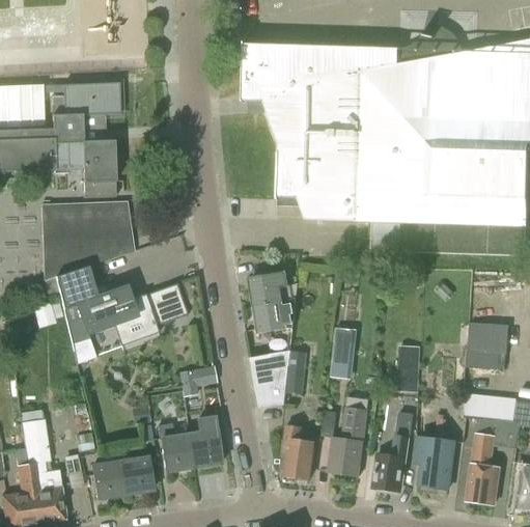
[(409,48),(239,43),(242,100),(263,100),(281,148),(278,148),(277,193),(298,193),(307,218),(399,221),(398,250),(529,254),(529,37),(439,55),(434,34),(430,33),(431,31),(430,29),(428,28),(425,27),(423,28),(422,31),(423,32),(420,32),(420,35),(416,43),(409,48)]
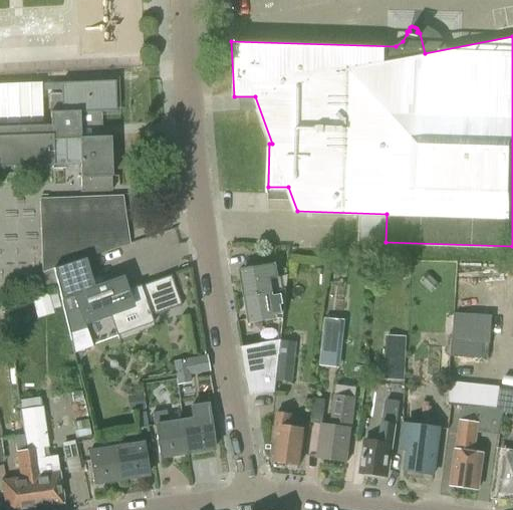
[(0,166),(82,164),(82,192),(112,191),(110,136),(102,136),(101,110),(116,109),(115,79),(61,80),(61,91),(49,91),(50,123),(0,124),(0,166)]
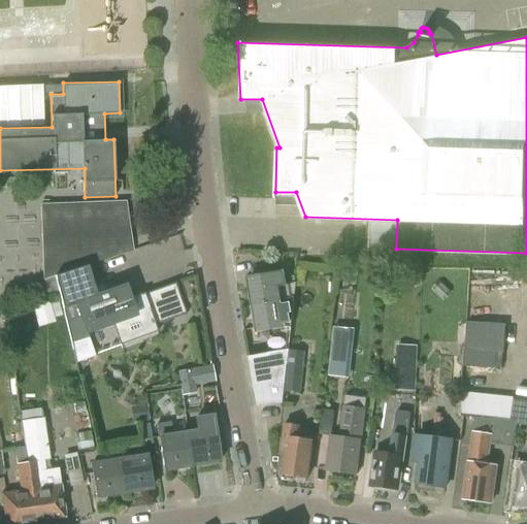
[(56,274),(57,277),(89,266),(88,264),(135,248),(127,199),(42,203),(44,277),(56,274)]
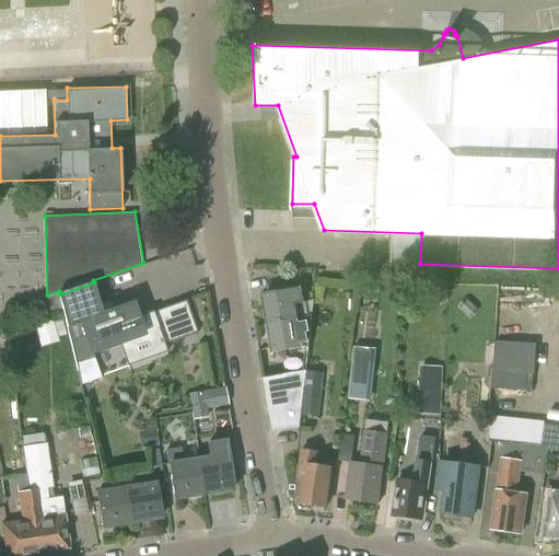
[(80,380),(129,363),(161,352),(156,339),(164,337),(154,310),(139,315),(134,301),(103,312),(94,282),(60,294),(71,340),(80,380)]
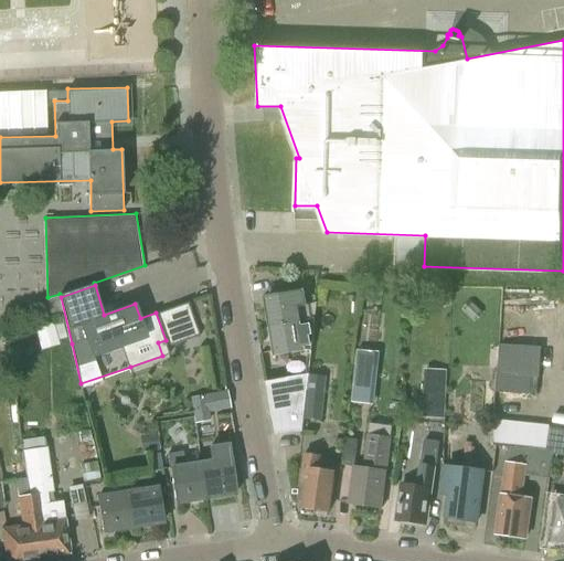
[(267,295),(272,324),(316,316),(318,300),(308,303),(305,288),(295,290),(267,295)]
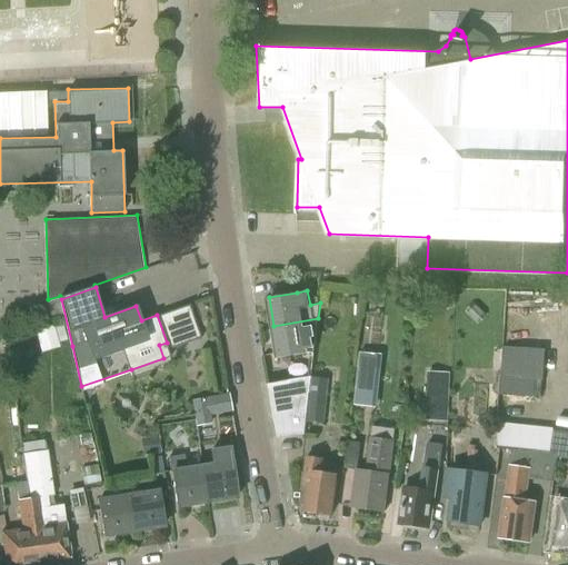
[(466,308),(479,320),(487,310),(475,298),(466,308)]
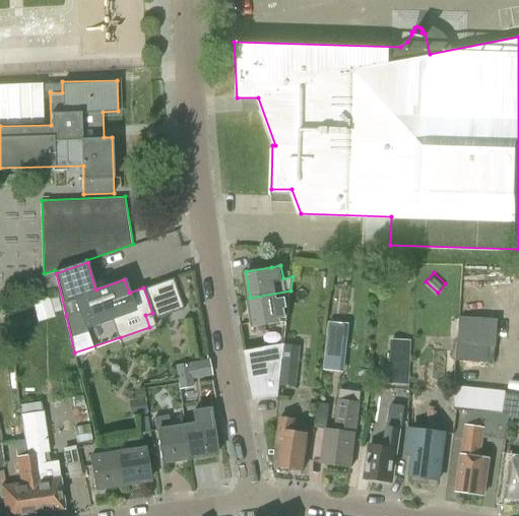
[(154,317),(185,307),(174,275),(143,286),(154,317)]
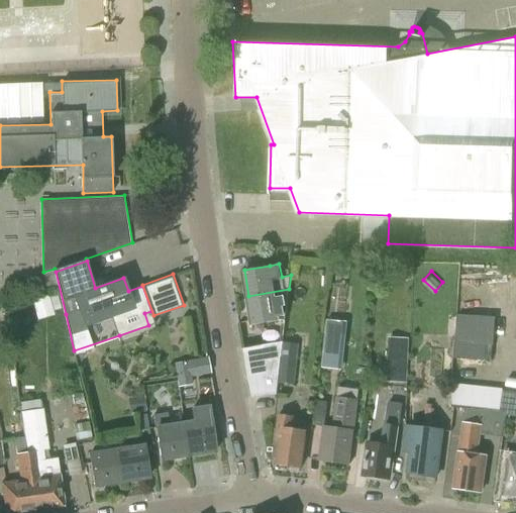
[(289,289),(248,296),(253,322),(279,317),(286,316),(289,289)]
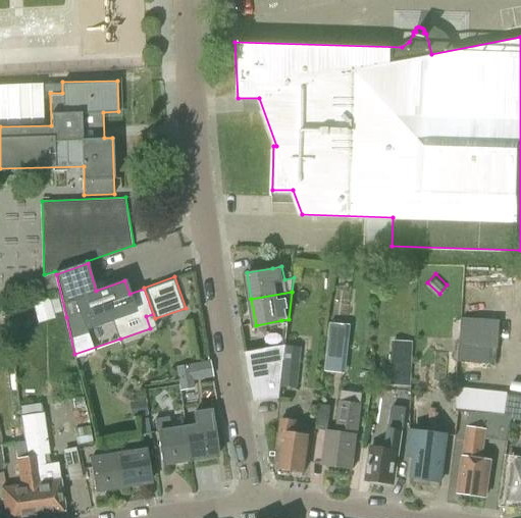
[(0,331),(11,329),(7,308),(0,309),(0,331)]
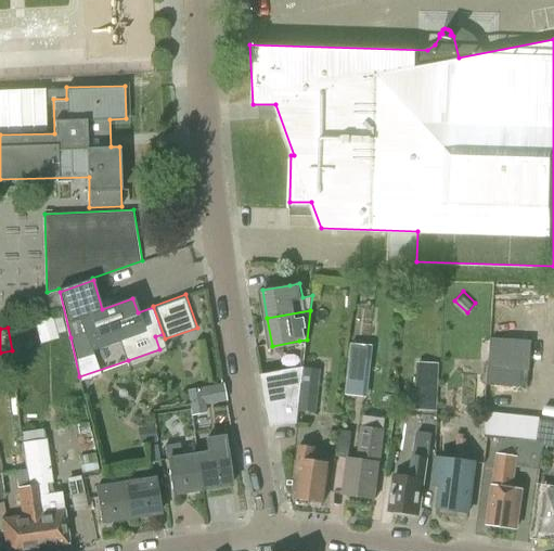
[(373,392),(377,340),(355,338),(350,391),(373,392)]
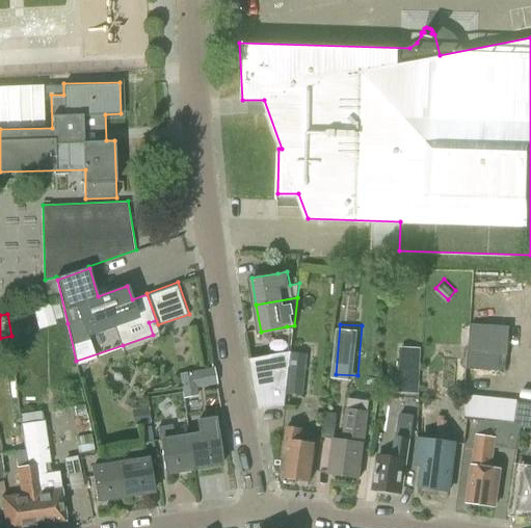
[(469,349),(468,366),(505,368),(507,351),(469,349)]
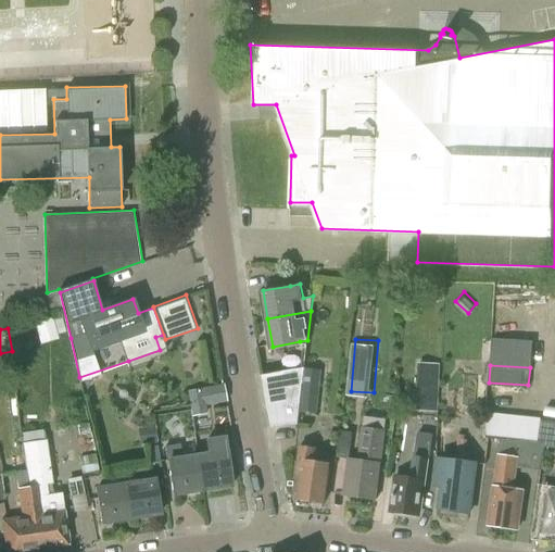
[(204,403),(226,399),(223,380),(201,385),(204,403)]
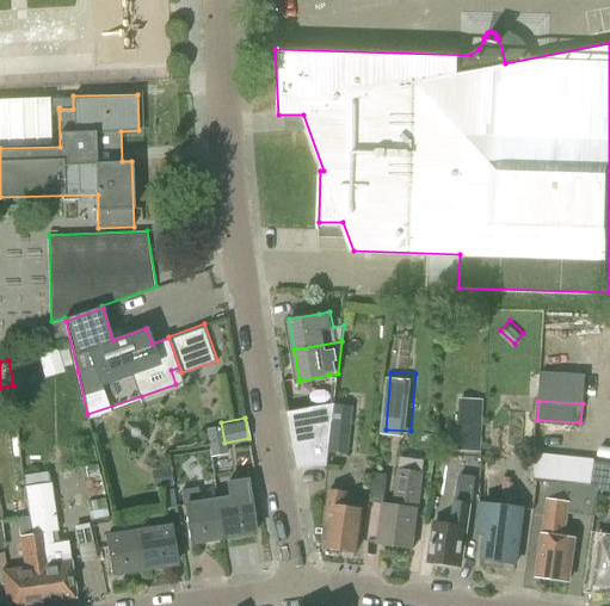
[(334,419),(331,450),(347,452),(351,420),(334,419)]
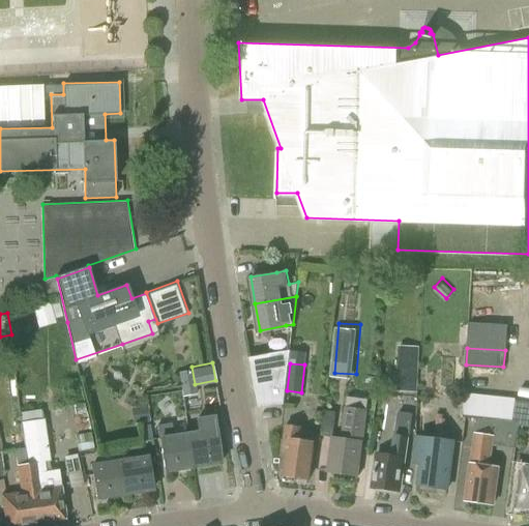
[(398,373),(398,388),(418,389),(419,373),(398,373)]
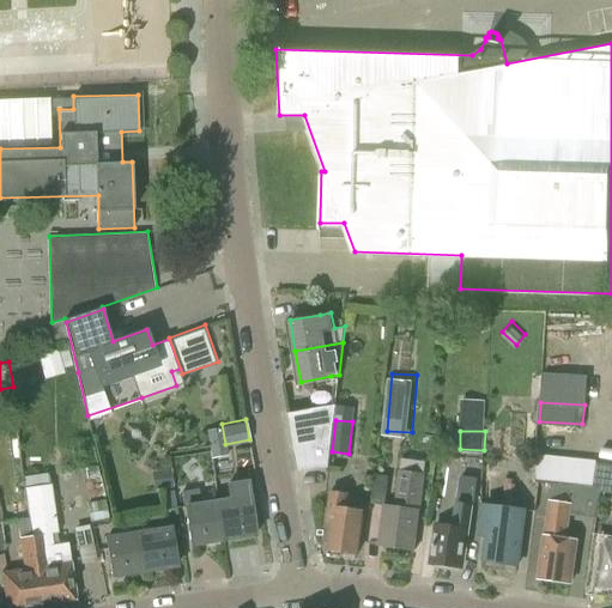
[(328,463),(331,436),(310,441),(314,463),(328,463)]
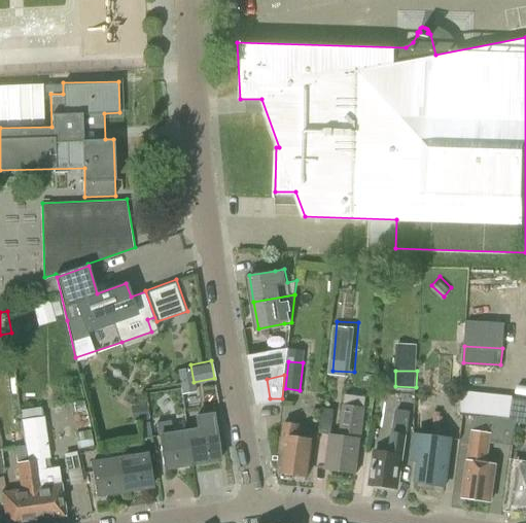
[(267,379),(254,381),(258,401),(270,398),(267,379)]
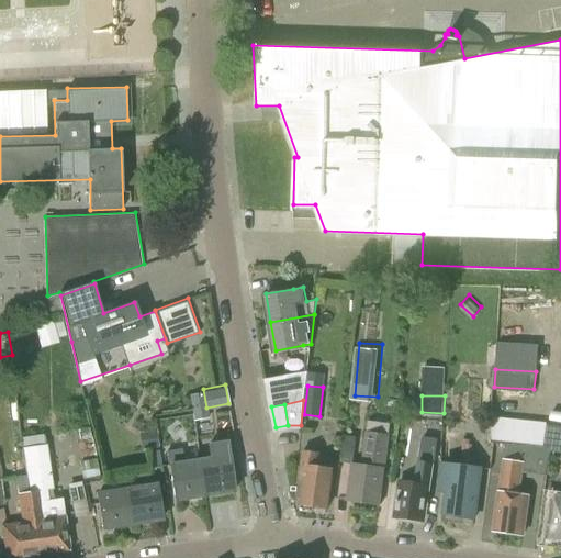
[(493,415),(492,439),(508,441),(507,441),(546,445),(546,444),(548,421),(548,419),(493,415)]
